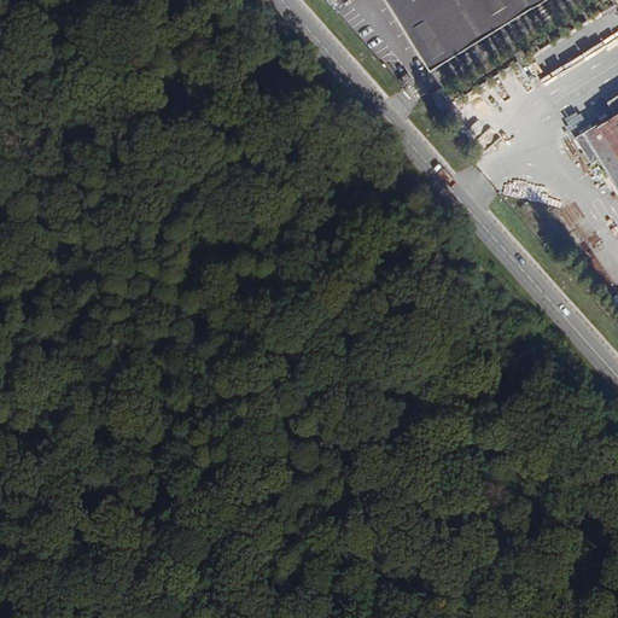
[(385,0),(430,71),(530,10),(543,0),(385,0)]
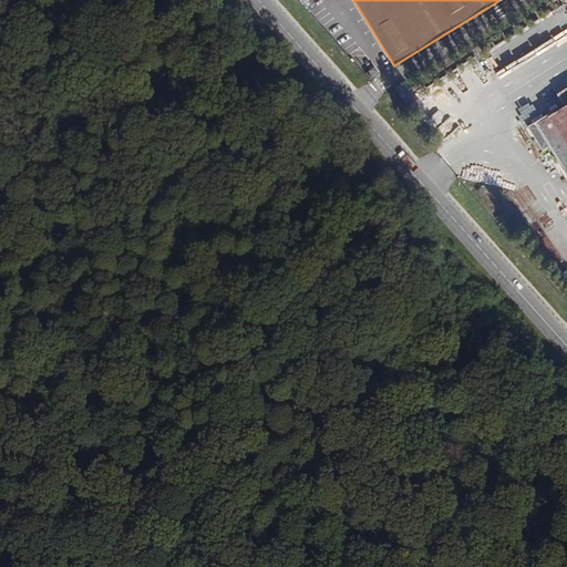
[(397,86),(401,94),(409,89),(404,82),(397,86)]
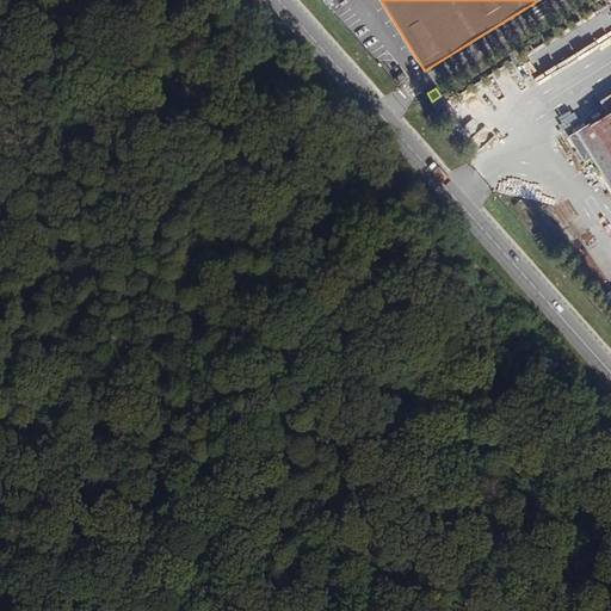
[(608,113),(610,111),(610,93),(599,100),(608,113)]
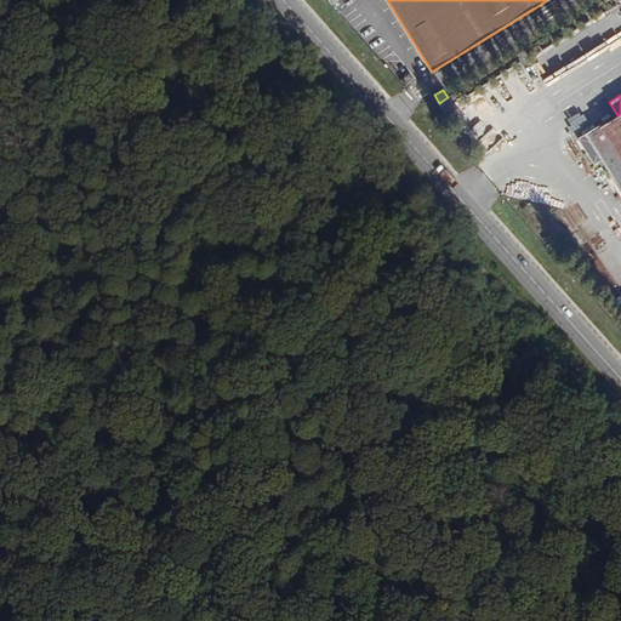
[(454,107),(448,97),(439,103),(445,113),(454,107)]
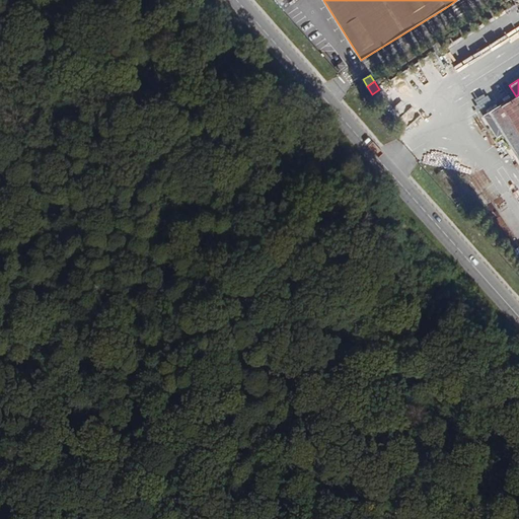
[(518,94),(516,96),(511,100),(509,98),(483,115),(496,138),(503,134),(518,161),(518,94)]
